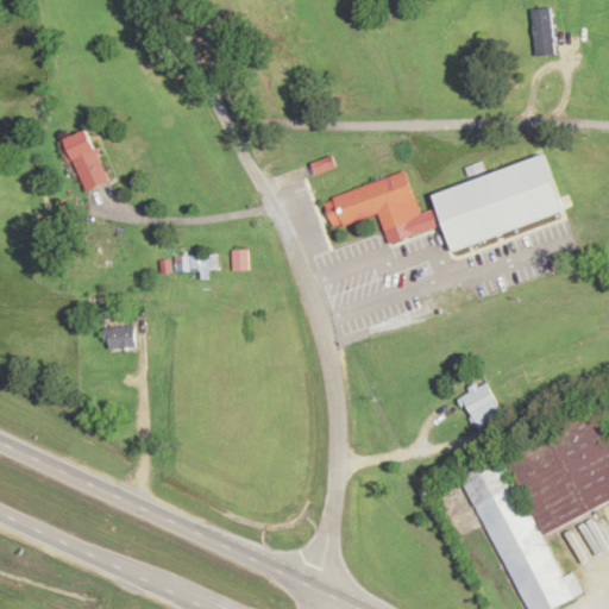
[(558,55),(553,8),(533,11),(538,57),(558,55)]
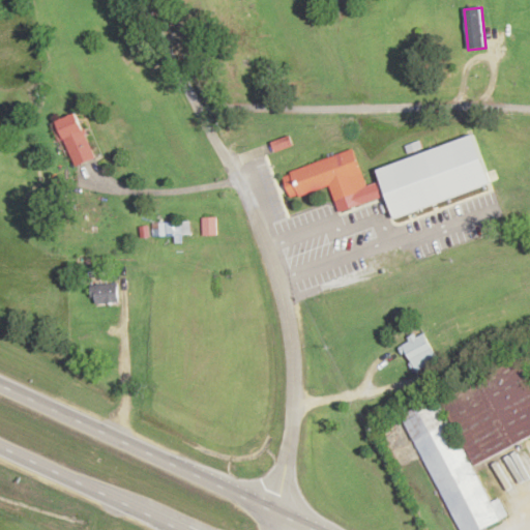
[(76,167),(96,158),(80,113),(58,120),(76,167)]
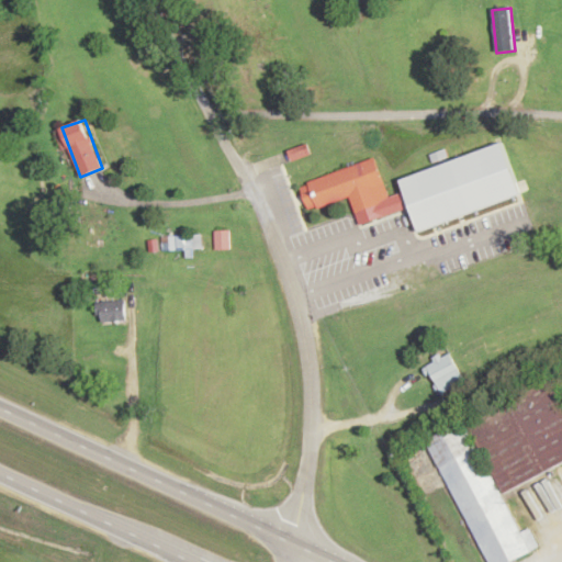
[(294,160),(311,153),(307,145),(290,153),(294,160)]
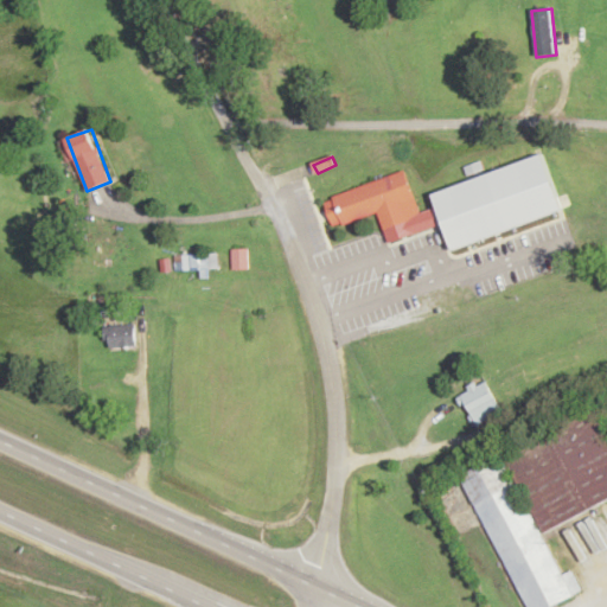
[(333,227),(378,213),(384,230),(423,218),(409,172),(325,198),(333,227)]
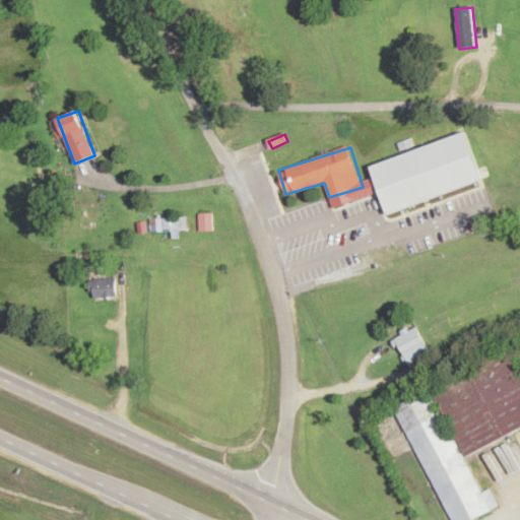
[(198,232),(212,232),(212,213),(198,213),(198,232)]
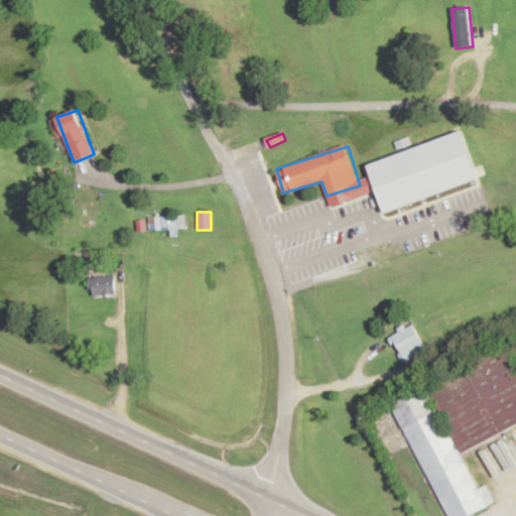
[(185,216),(147,216),(147,230),(185,230),(185,216)]
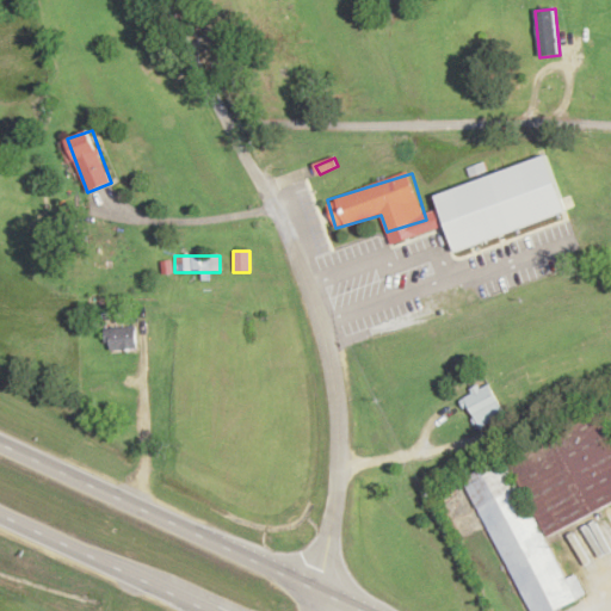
[(107,328),(107,350),(136,350),(136,328),(107,328)]
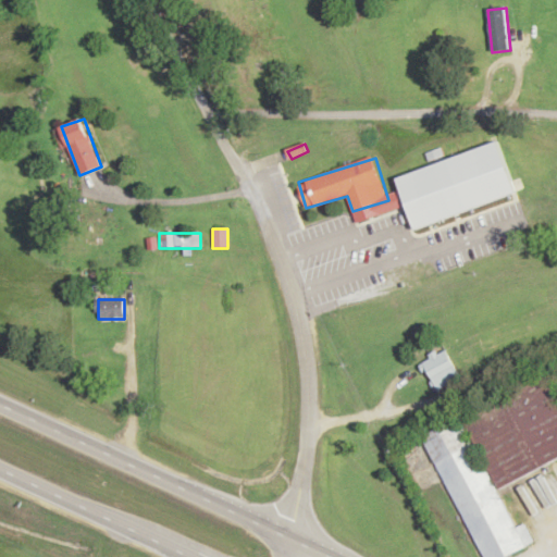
[(435,391),(461,381),(448,349),(422,360),(435,391)]
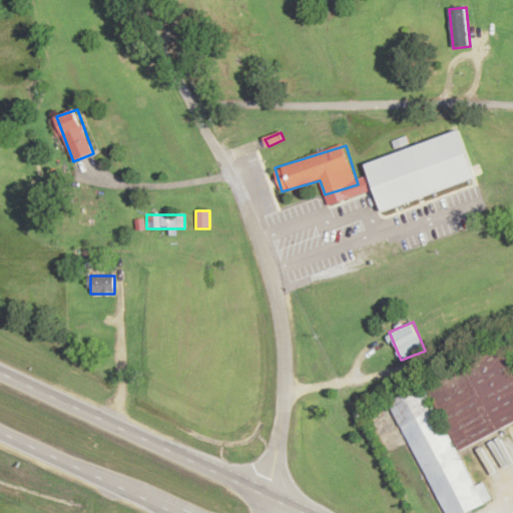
[(440,512),(467,512),(493,502),(484,482),(474,487),(458,450),(512,426),(512,359),(508,348),(391,399),(440,512)]
